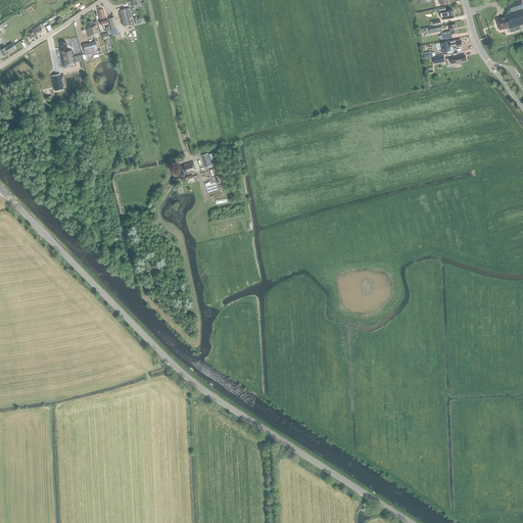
[(132,2),(134,8),(141,6),(139,0),(132,0),(133,1),(132,2)]
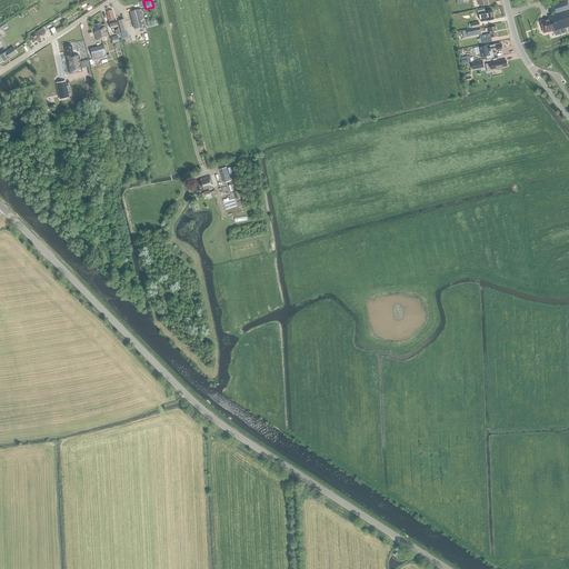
[(568,5),(568,0),(557,3),(551,6),(553,13),(548,15),(549,19),(543,20),(542,20),(539,21),(543,33),(550,31),(553,31),(556,36),(560,33),(559,29),(568,26),(568,5)]
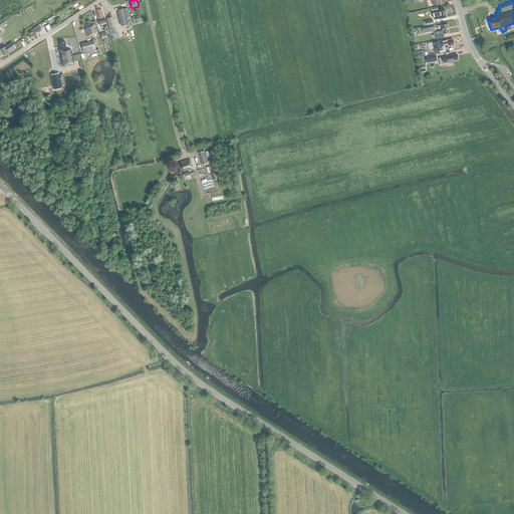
[(117,10),(121,26),(130,24),(125,8),(117,10)]
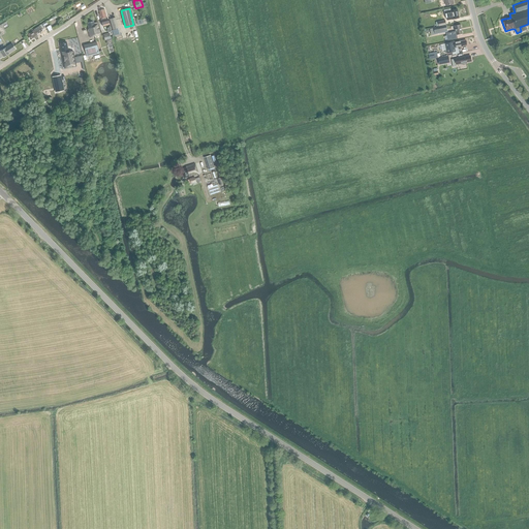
[(102,22),(101,22),(102,26),(110,24),(109,20),(106,20),(105,18),(106,18),(104,9),(99,10),(99,13),(100,20),(101,19),(102,22)]
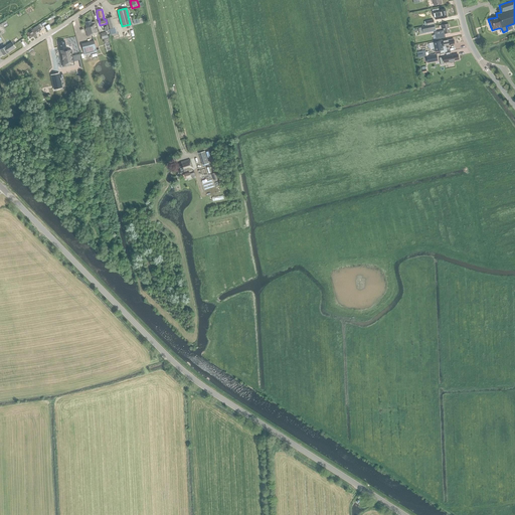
[(441,18),(447,17),(445,9),(439,10),(440,14),(436,15),(437,19),(441,18)]
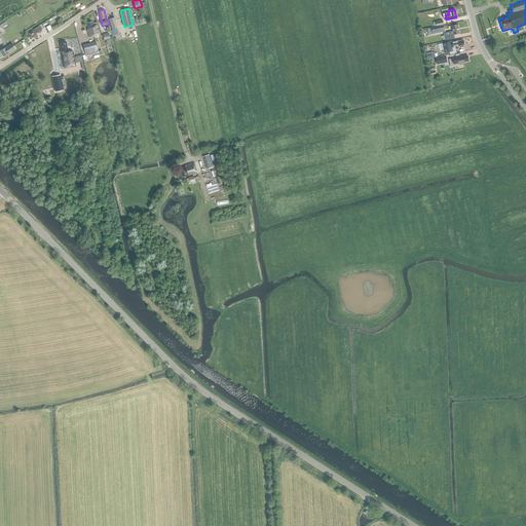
[(109,19),(112,30),(117,29),(114,17),(109,19)]
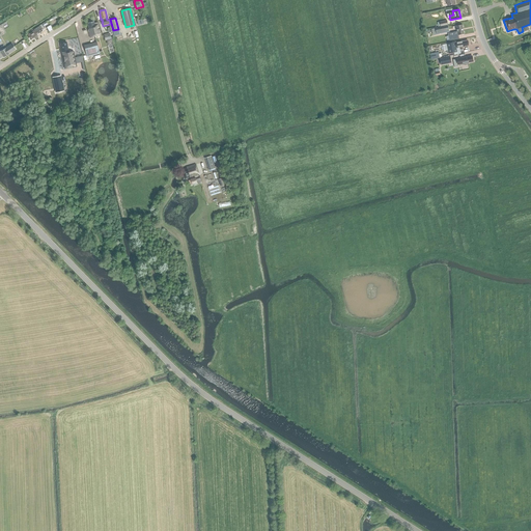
[(87,29),(89,37),(101,34),(98,23),(94,24),(93,22),(87,23),(89,29),(87,29)]
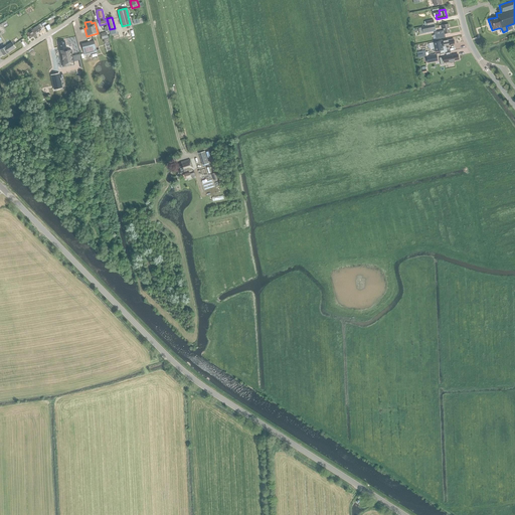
[(33,29),(26,34),(29,39),(33,36),(33,37),(37,35),(35,33),(36,32),(37,32),(41,30),(41,29),(43,28),(40,23),(32,28),(33,29)]
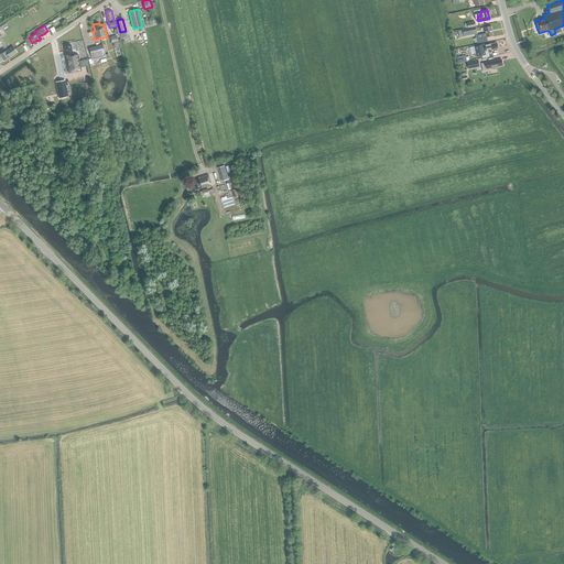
[(476,43),(487,41),(487,38),(494,36),(491,26),(485,28),(486,34),(475,36),(476,43)]
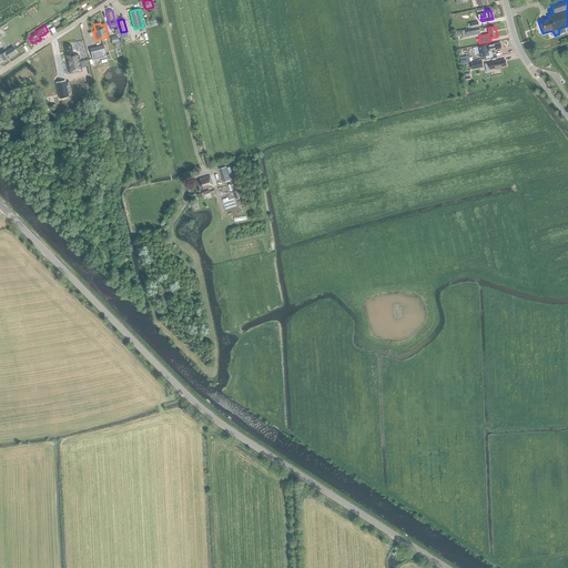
[(479,28),(463,32),(464,37),(480,33),(479,28)]
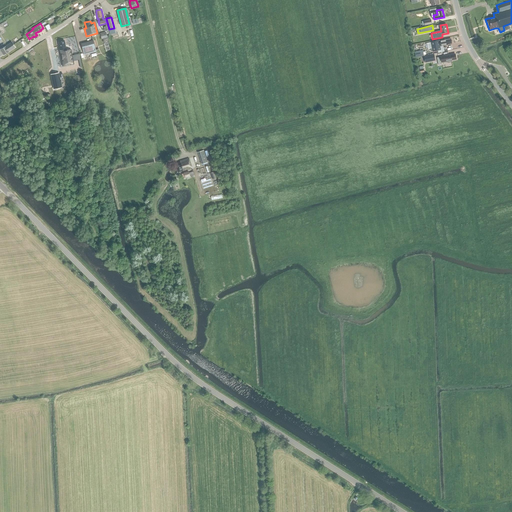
[(446,45),(452,44),(451,39),(445,40),(442,40),(439,41),(431,42),(433,52),(441,50),(440,46),(443,46),(446,45)]
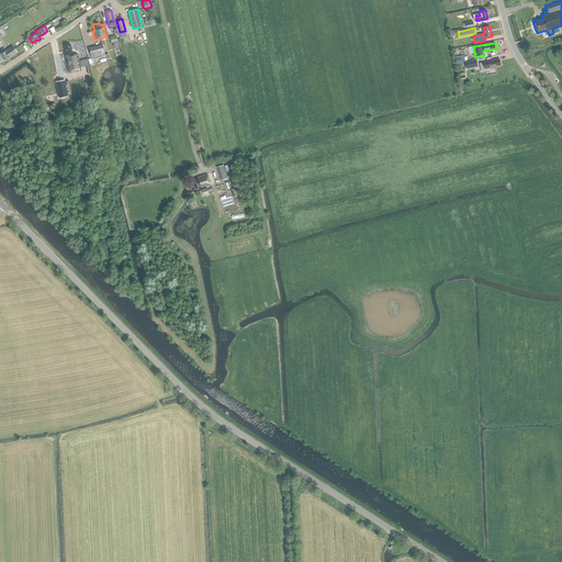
[(70,45),(64,46),(65,53),(64,53),(68,70),(78,68),(78,71),(81,70),(78,54),(74,55),(72,48),(70,48),(70,45)]
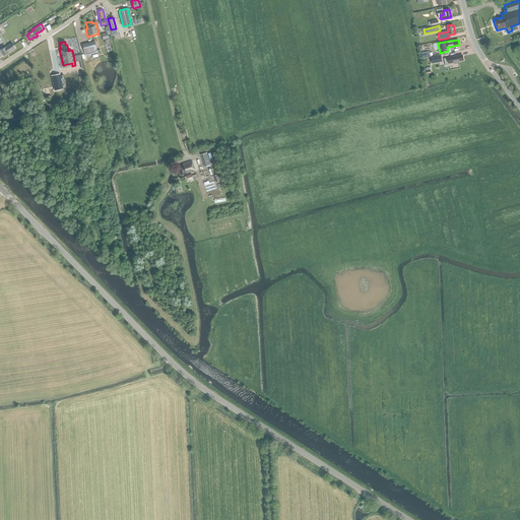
[(82,45),(85,55),(96,51),(94,42),(82,45)]
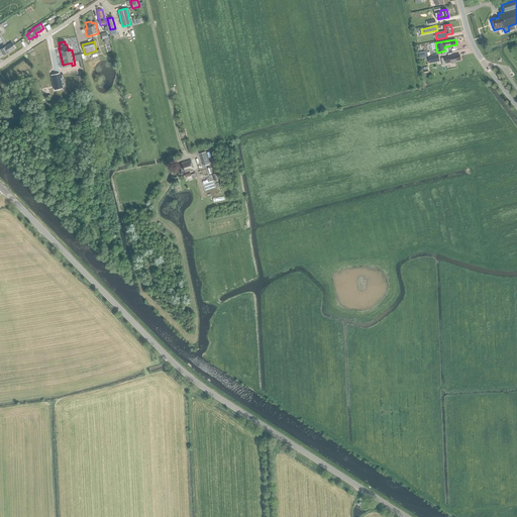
[(0,57),(3,56),(9,53),(15,48),(11,42),(3,48),(2,47),(0,48),(0,57)]
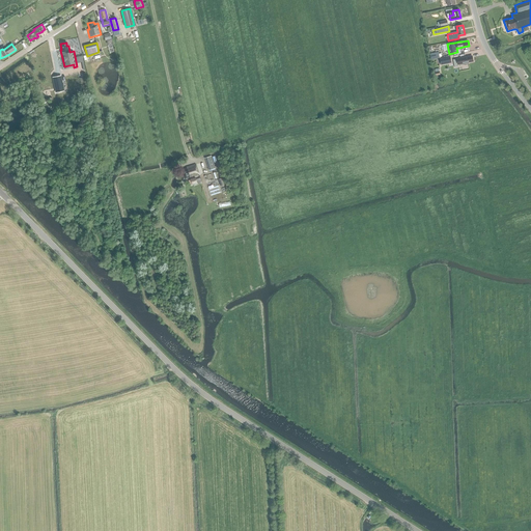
[(457,65),(463,64),(465,65),(468,65),(469,63),(469,62),(473,61),(472,56),(462,58),(453,60),(454,67),(458,66),(457,65)]
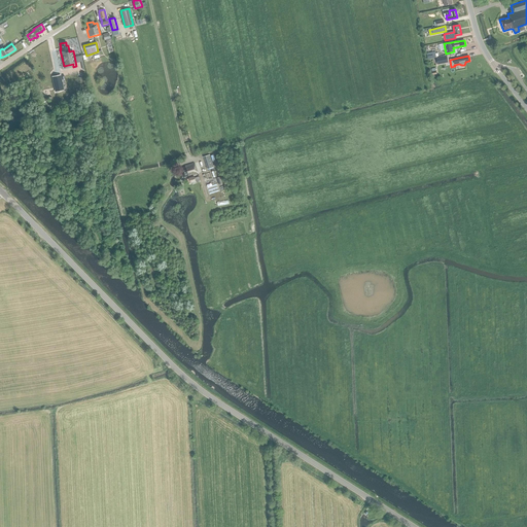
[(53,77),(56,92),(63,91),(60,75),(53,77)]
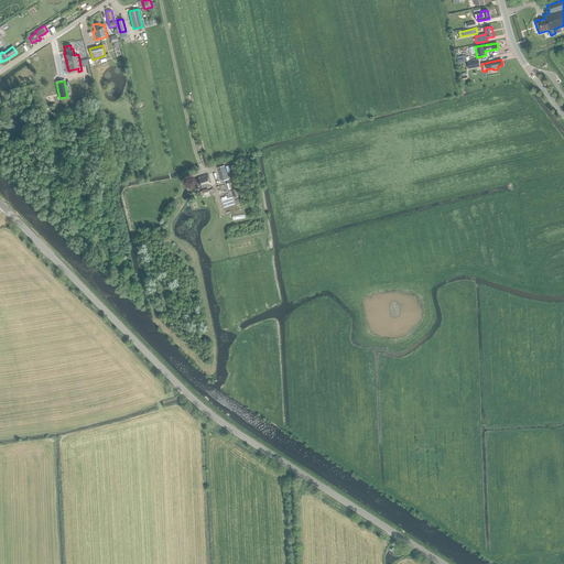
[(228,179),(224,165),(217,167),(221,181),(228,179)]
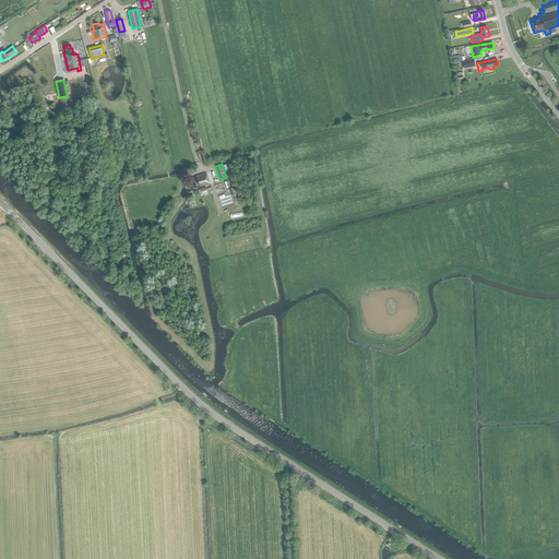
[(200,187),(209,185),(205,174),(195,177),(195,178),(190,180),(192,189),(200,187)]
